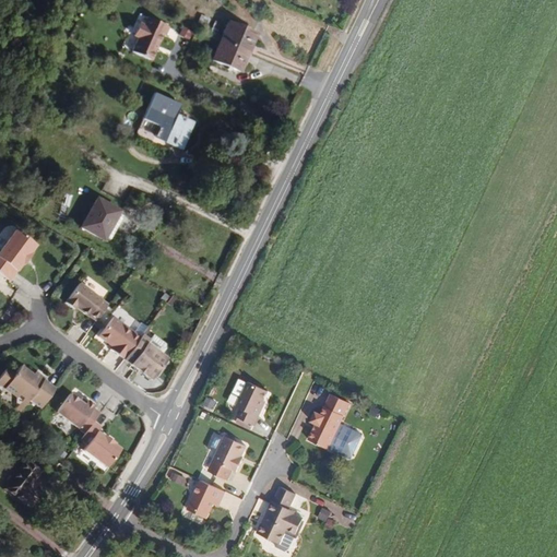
[(134,50),(153,59),(157,49),(156,46),(158,42),(161,43),(165,33),(167,34),(170,25),(150,15),(145,23),(141,22),(135,34),(140,35),(134,50)]
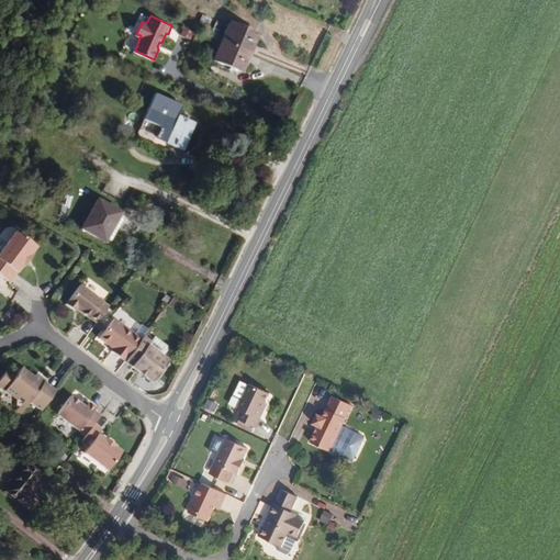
[(232,21),(223,40),(252,52),(259,33),(232,21)]
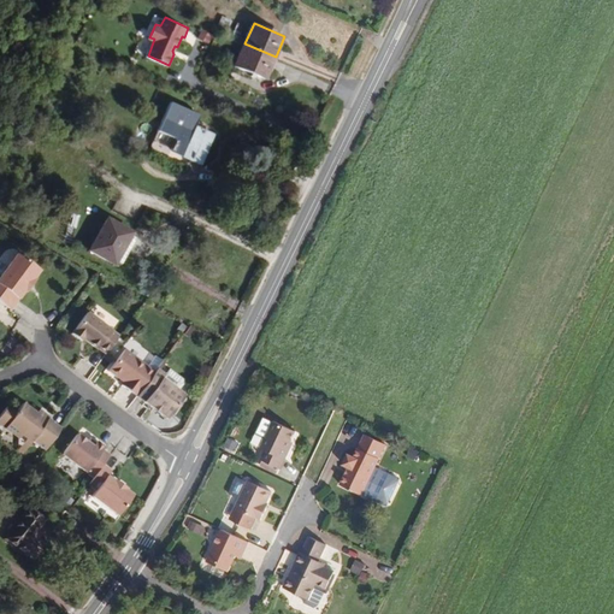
[(244,43),(236,64),(267,77),(276,57),(244,43)]
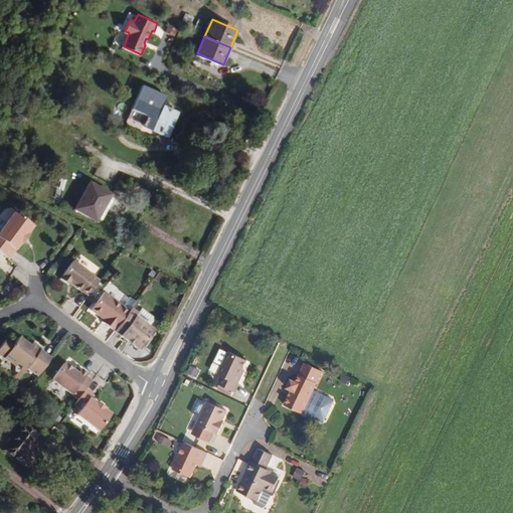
[(168,95),(144,83),(133,108),(127,124),(158,138),(161,131),(162,130),(169,133),(179,111),(164,105),(168,95)]
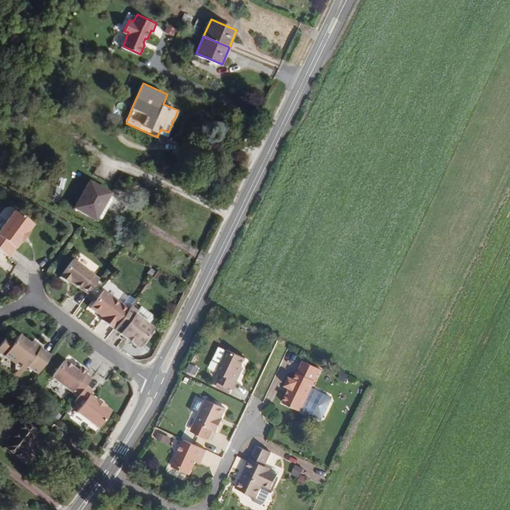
[(111,192),(90,180),(76,206),(97,218),(98,216),(110,194),(111,192)]
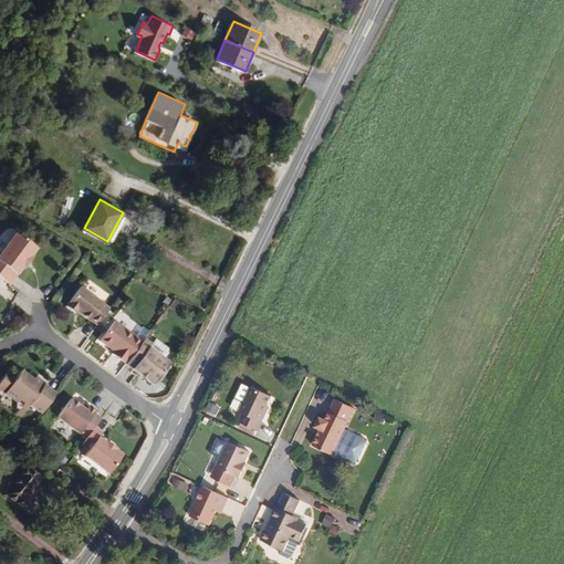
[(113,241),(127,218),(122,215),(108,239),(113,241)]
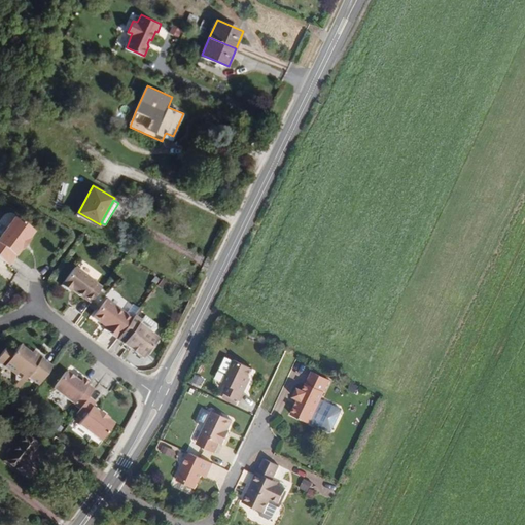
[(0,255),(10,264),(23,247),(24,248),(31,238),(30,237),(35,230),(16,215),(0,237),(0,255)]
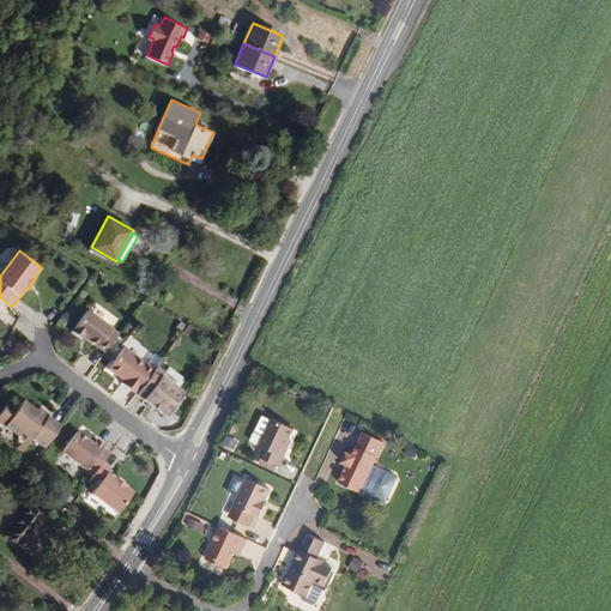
[(113,327),(89,309),(73,331),(83,338),(85,336),(100,345),(107,350),(120,333),(113,327)]
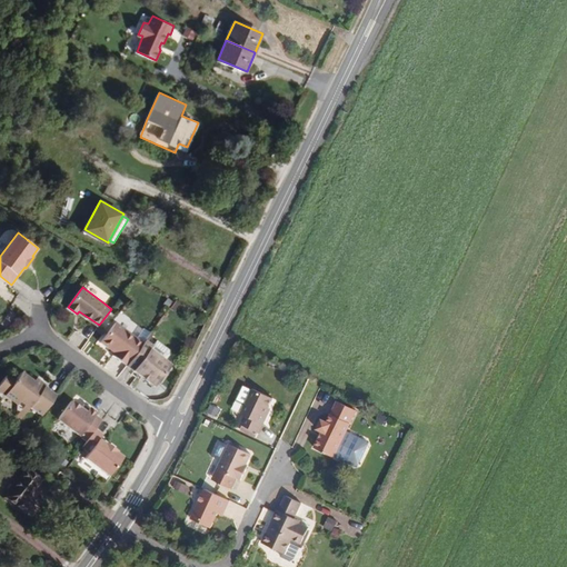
[(113,354),(128,364),(145,341),(116,321),(101,341),(116,351),(113,354)]
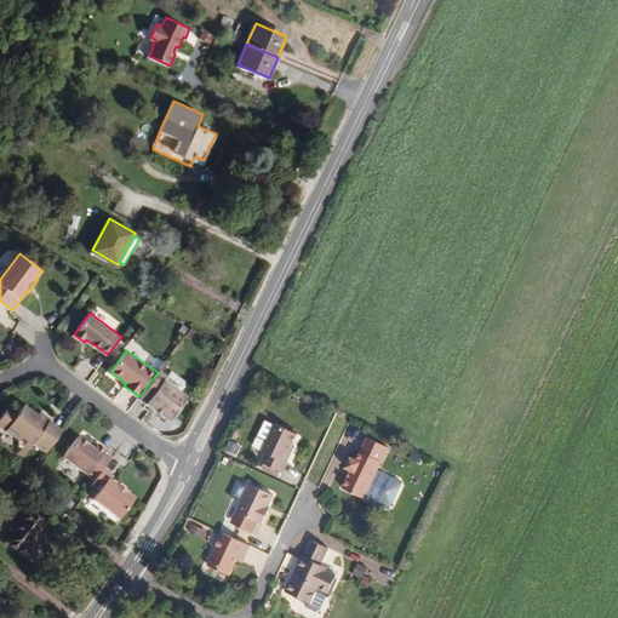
[(170,419),(187,396),(165,379),(167,376),(159,370),(158,372),(139,396),(156,410),(158,408),(161,411),(160,412),(170,419)]
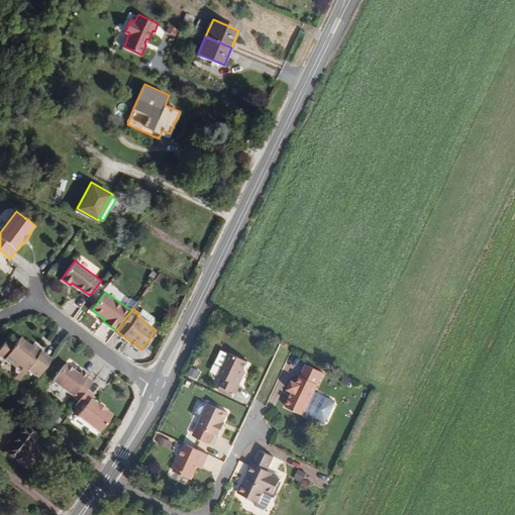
[(38,376),(53,357),(41,349),(38,353),(31,347),(32,345),(20,336),(14,345),(7,339),(0,348),(0,353),(6,358),(6,356),(17,365),(16,367),(21,370),(25,373),(28,369),(38,376)]
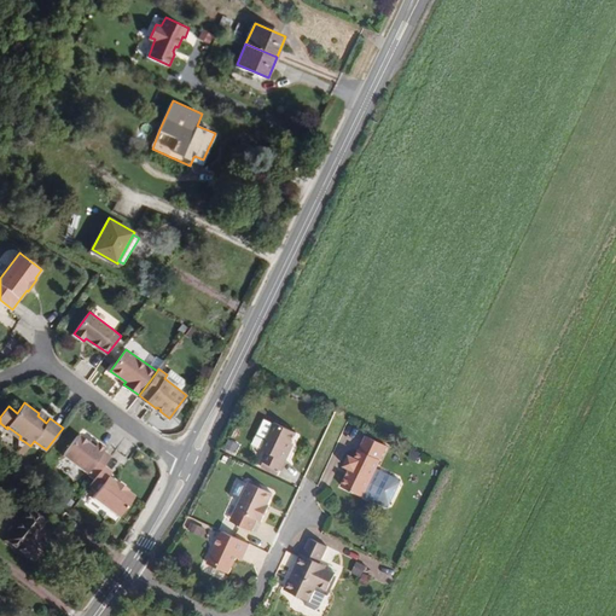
[(51,416),(41,410),(39,413),(38,416),(46,423),(50,418),(51,416)]
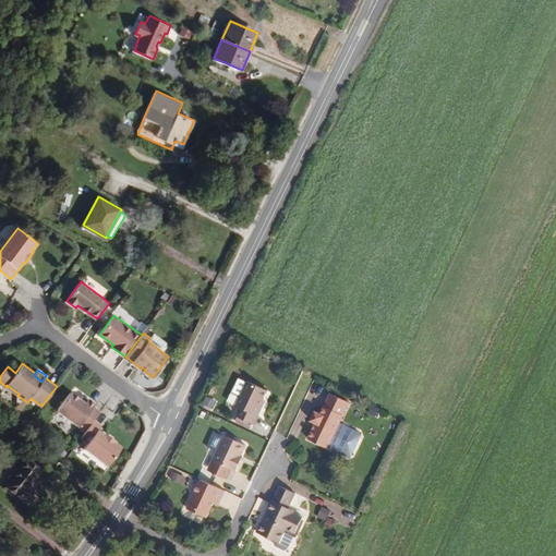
[(255,422),(256,423),(265,405),(263,403),(265,398),(269,388),(250,379),(239,403),(242,406),(239,414),(240,415),(255,422)]
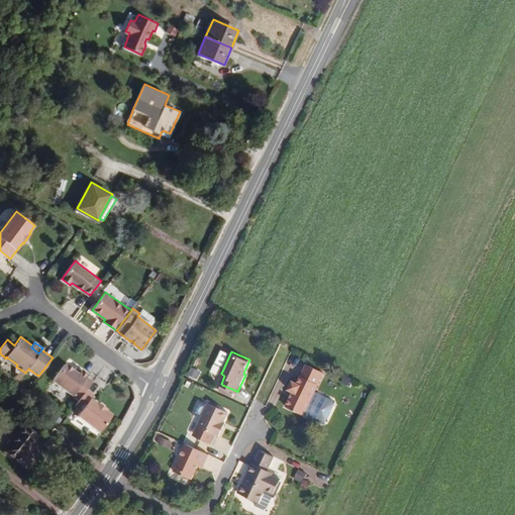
[(56,381),(80,399),(88,388),(94,381),(88,376),(89,374),(82,369),(81,371),(79,373),(74,369),(66,363),(55,378),(56,381)]
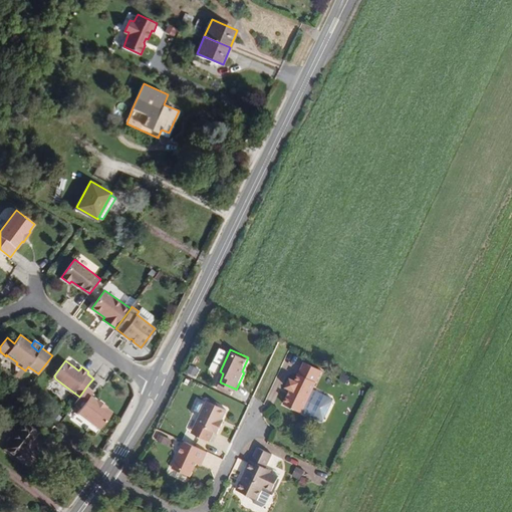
[(297,379),(292,377),(288,386),(293,388),(286,403),(303,411),(318,380),(317,380),(323,368),(306,360),(297,379)]
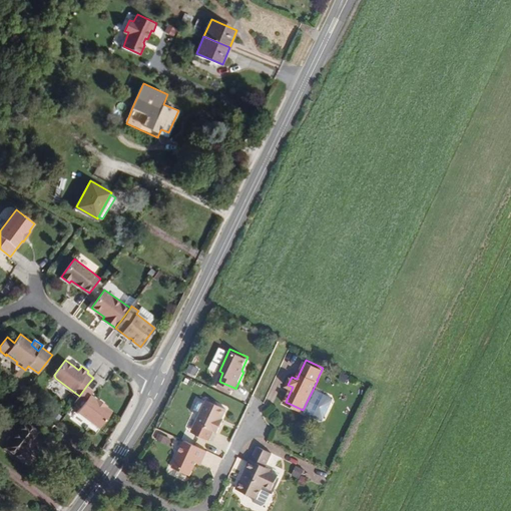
[(348,381),(351,375),(345,372),(342,378),(348,381)]
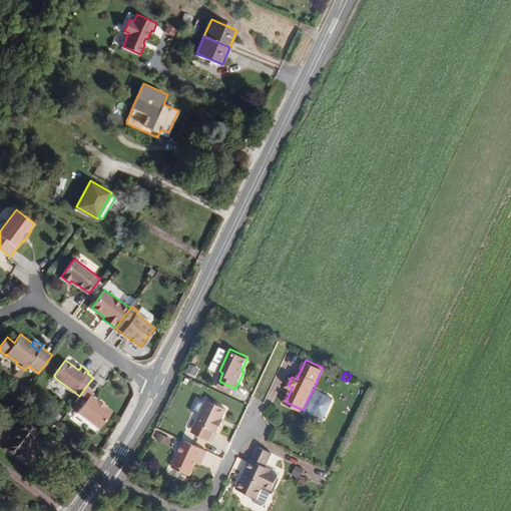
[(234,388),(220,382),(218,386),(231,393),(234,388)]
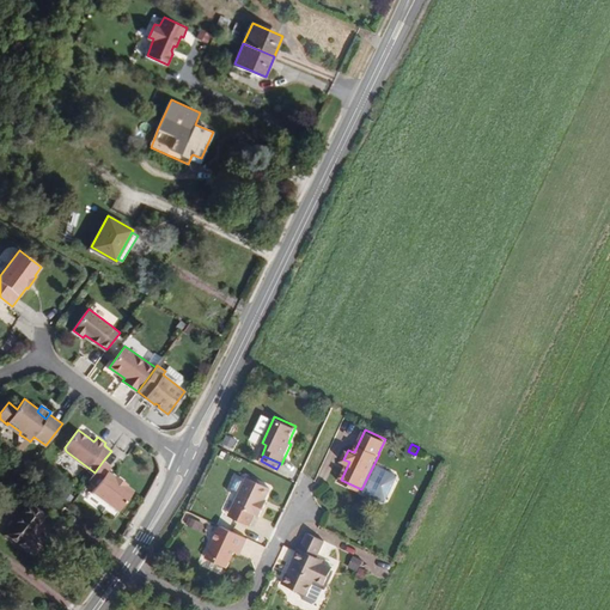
[(97,485),(93,492),(120,511),(134,490),(127,485),(127,483),(116,475),(115,476),(108,471),(113,467),(104,459),(95,473),(90,480),(97,485)]
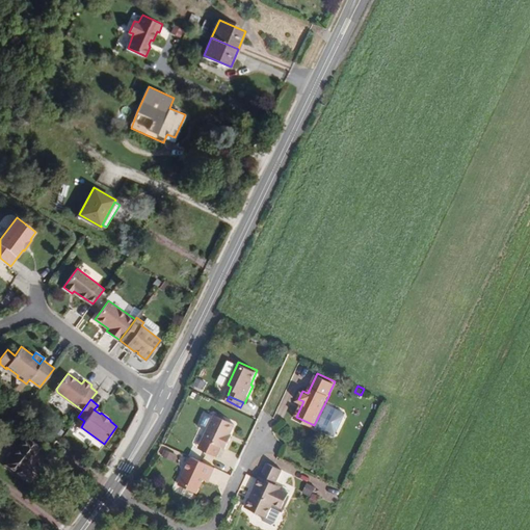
[(219,411),(217,414),(230,419),(231,416),(219,411)]
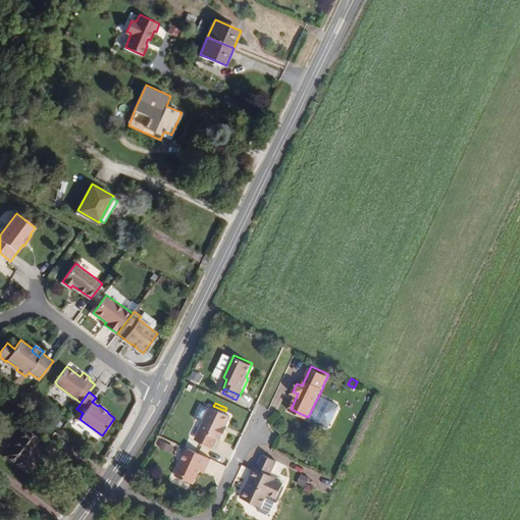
[(227,424),(231,415),(225,411),(213,406),(212,405),(201,428),(206,430),(202,439),(215,447),(219,437),(223,438),(227,429),(225,428),(227,424)]
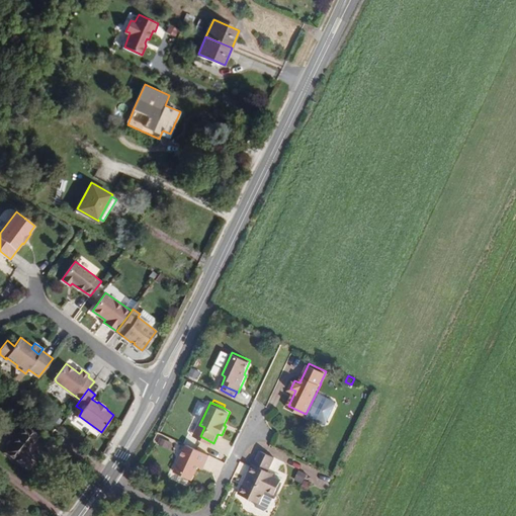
[(25,426),(6,451),(24,465),(31,455),(25,451),(37,435),(25,426)]
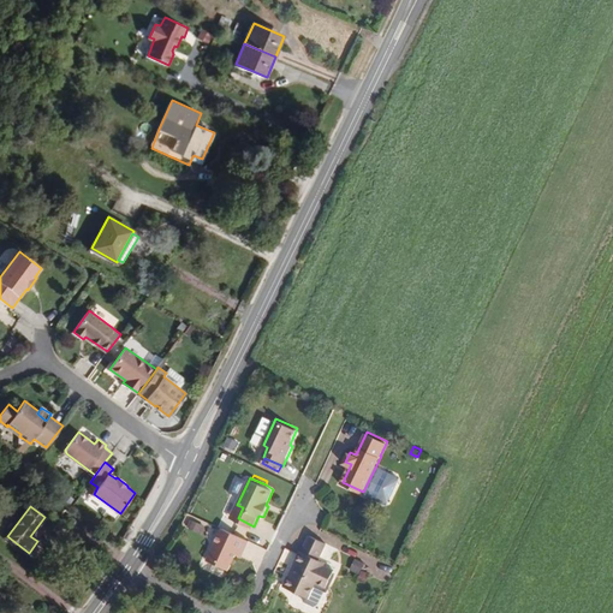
[(206,523),(195,518),(191,525),(202,530),(206,523)]
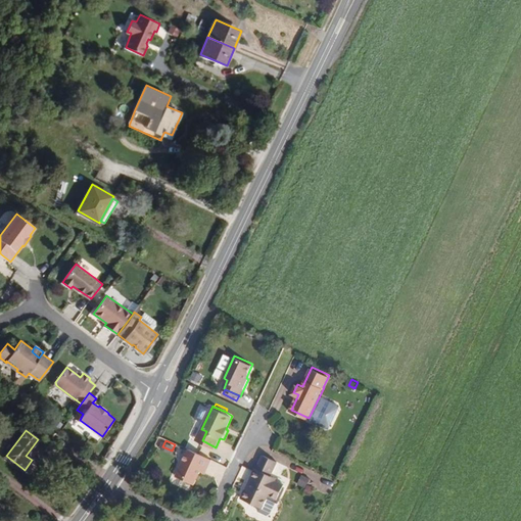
[(214,458),(190,447),(179,471),(187,474),(185,478),(196,483),(202,470),(203,468),(207,470),(214,458)]
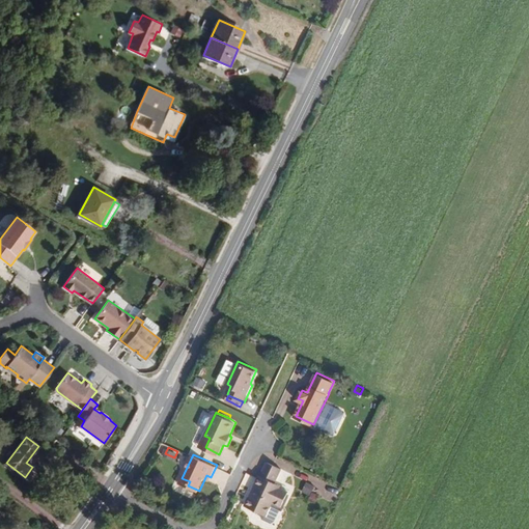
[(253,491),(246,504),(263,513),(263,514),(263,518),(273,522),(277,519),(290,491),(281,486),(282,484),(276,481),(283,468),(269,461),(262,474),(261,474),(256,484),(258,485),(255,492),(253,491)]
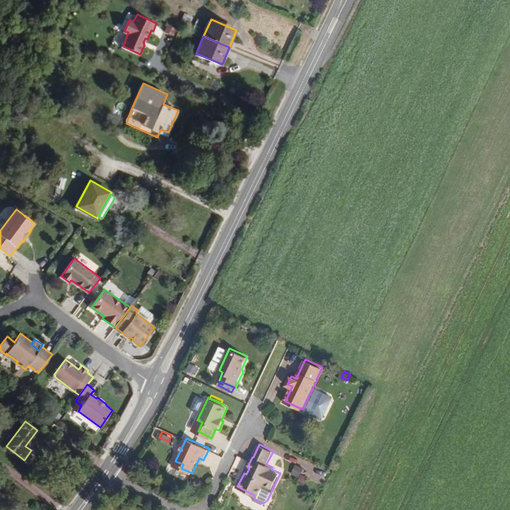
[(298,463),(294,473),(300,476),(305,467),(298,463)]
